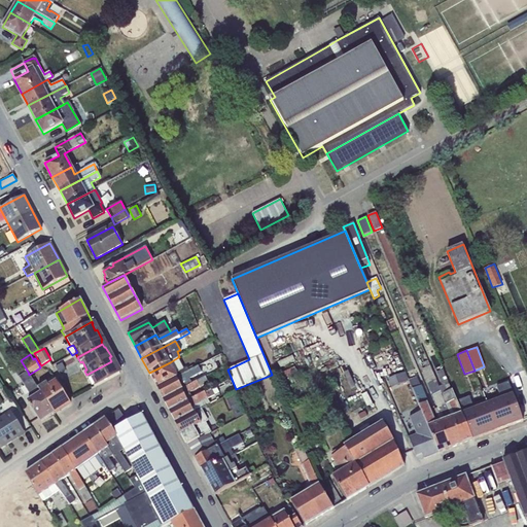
[(292,356),(278,362),(280,369),(295,362),(292,356)]
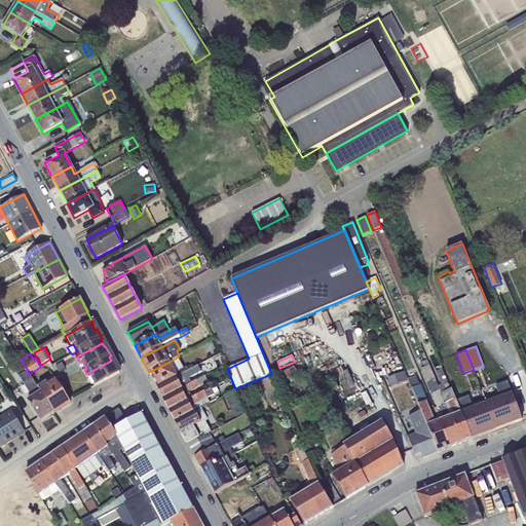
[(178,357),(170,362),(176,373),(184,368),(178,357)]
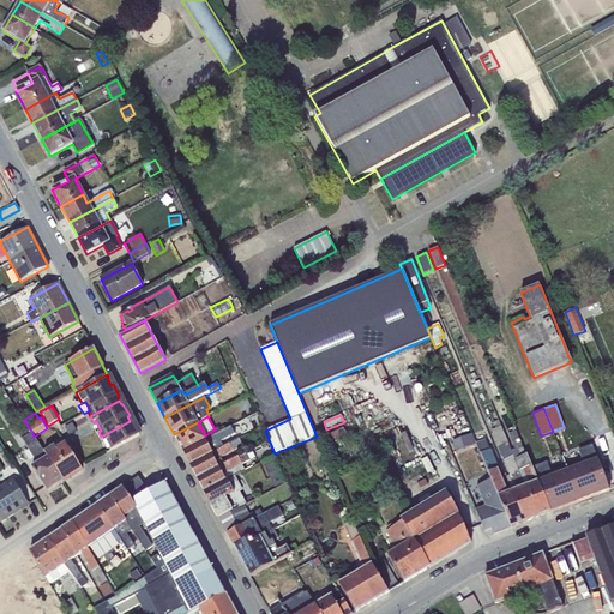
[(539,517),(511,451),(498,420),(493,422),(495,428),(491,431),(511,476),(507,477),(525,522),(539,517)]
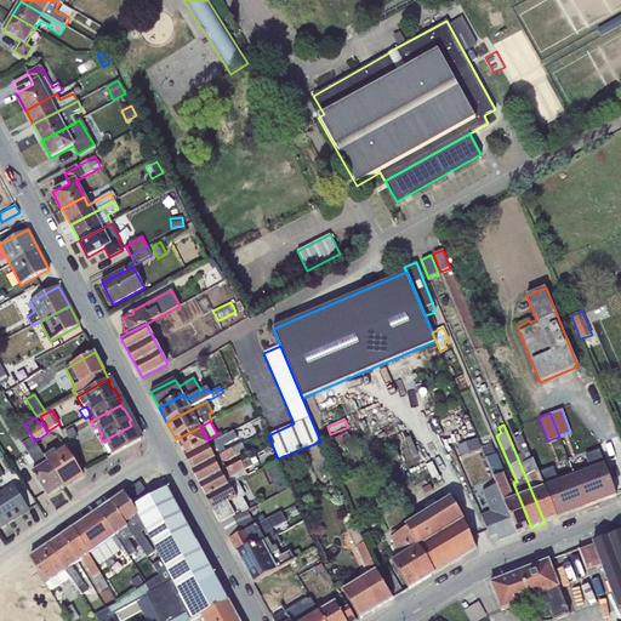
[(131,426),(102,442),(104,446),(107,446),(112,456),(141,440),(135,428),(134,429),(131,426)]
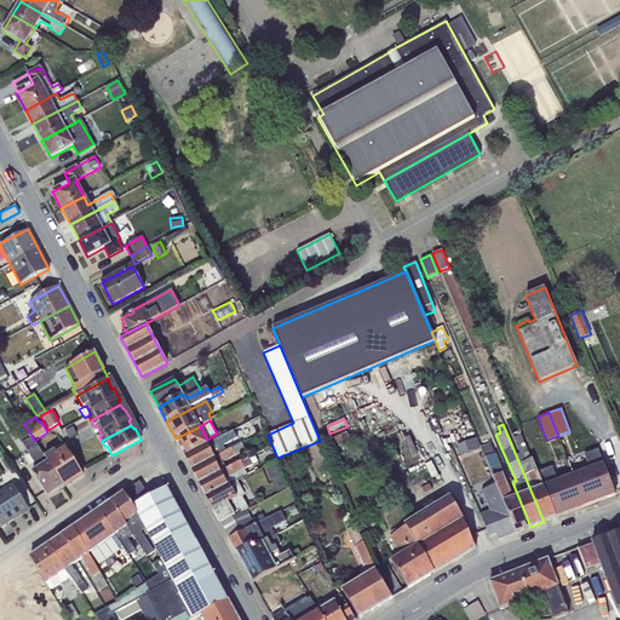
[(200,426),(176,438),(184,455),(222,436),(219,432),(217,434),(207,440),(200,426)]
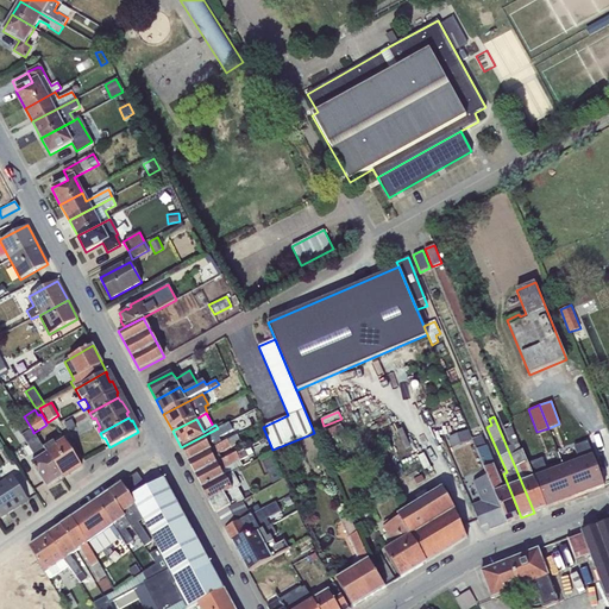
[(22,435),(32,429),(27,422),(18,429),(22,435)]
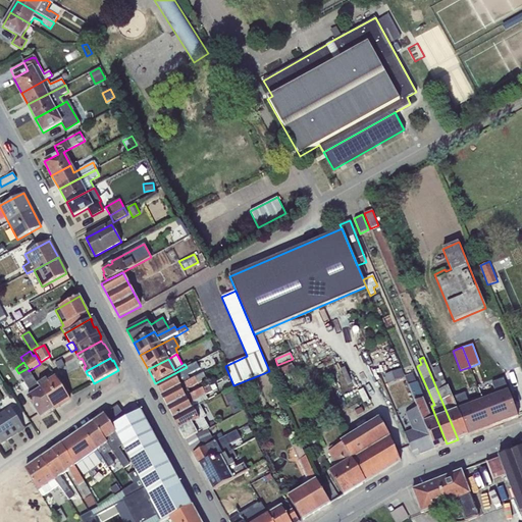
[(187,367),(155,383),(161,396),(190,380),(187,375),(200,369),(196,363),(187,367)]
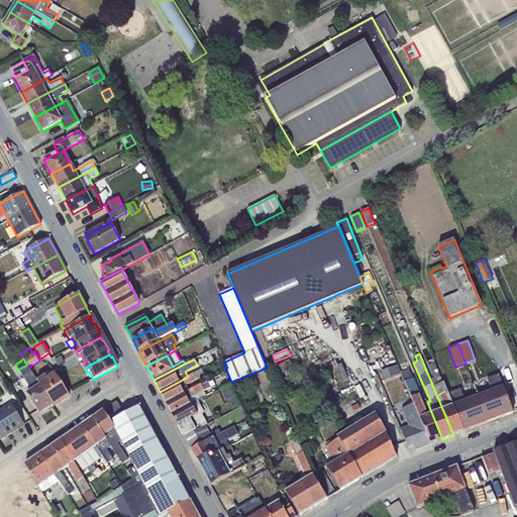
[(430,380),(453,435),(463,431),(447,394),(433,360),(431,360),(432,364),(428,366),(433,379),(430,380)]
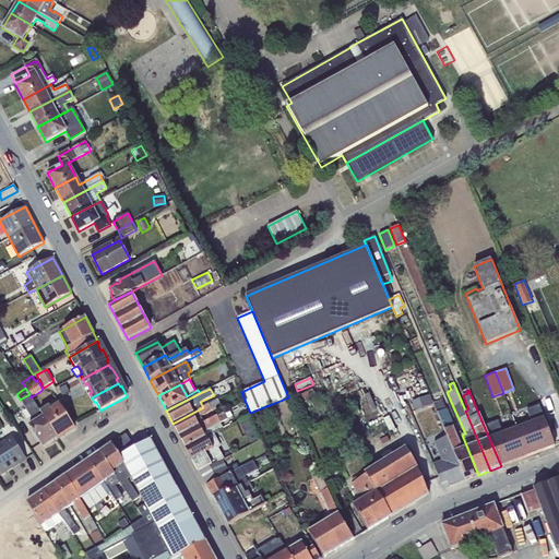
[(30,394),(20,400),(34,421),(28,425),(43,448),(57,438),(40,412),(31,397),(30,394)]
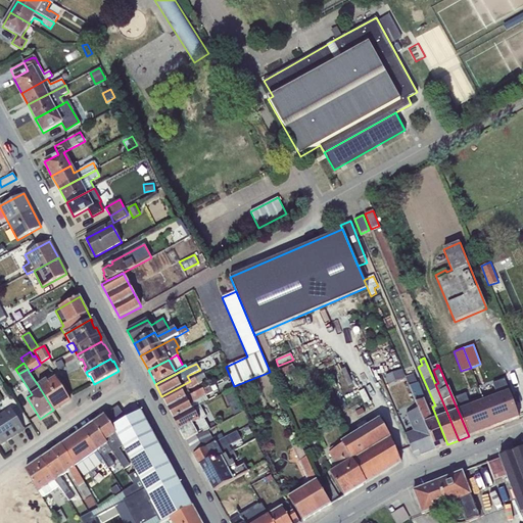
[(401,370),(385,375),(389,384),(405,378),(401,370)]
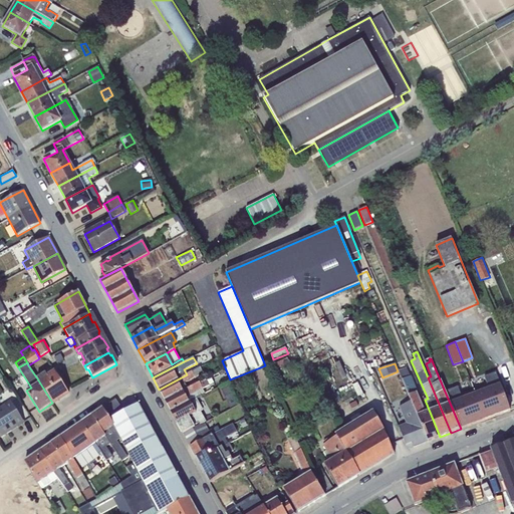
[(187,374),(159,390),(165,401),(187,390),(183,383),(203,372),(200,367),(187,374)]
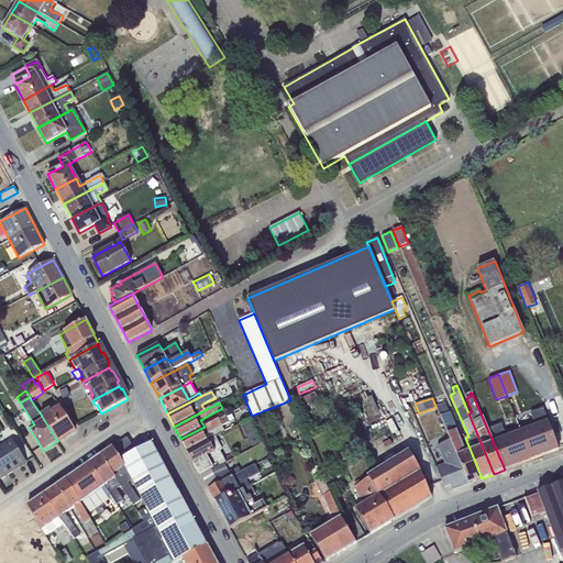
[(482,478),(465,438),(461,439),(445,403),(437,406),(451,440),(470,483),(482,478)]
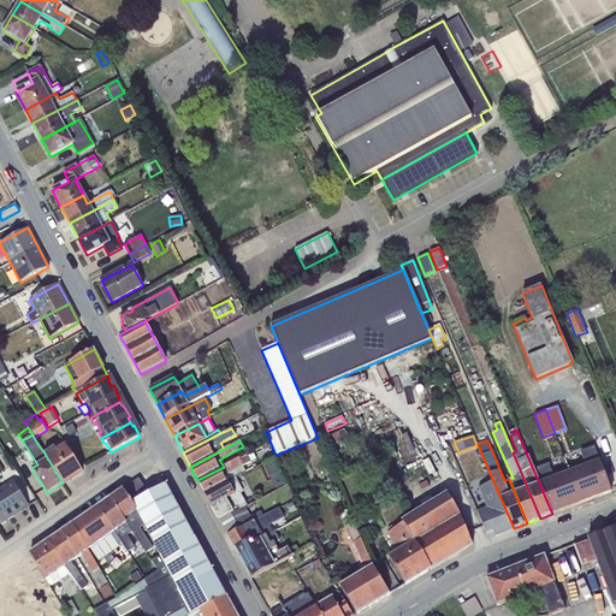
[(45,454),(63,483),(64,485),(73,479),(72,477),(82,471),(65,444),(57,450),(54,446),(45,454)]
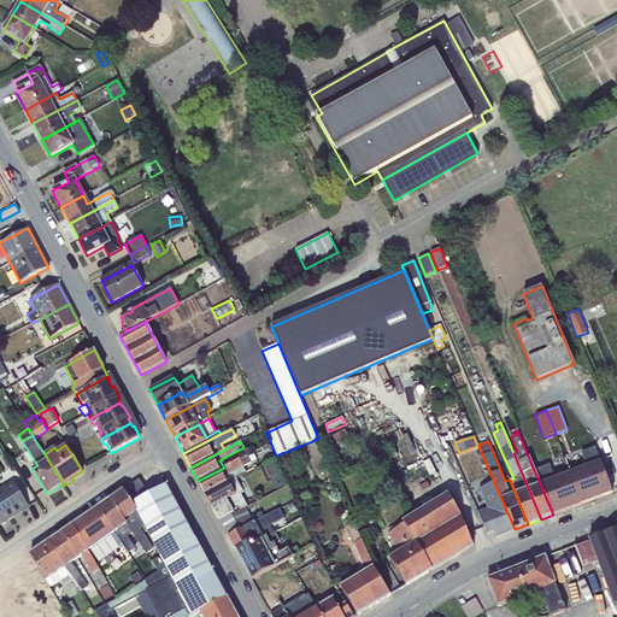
[(585,463),(569,469),(582,504),(612,493),(595,447),(581,453),(585,463)]
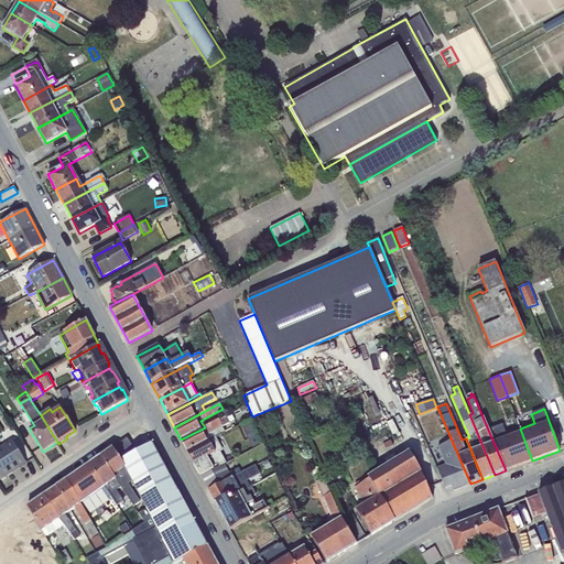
[(205,427),(181,440),(187,452),(216,437),(226,432),(223,426),(235,420),(231,413),(205,427)]
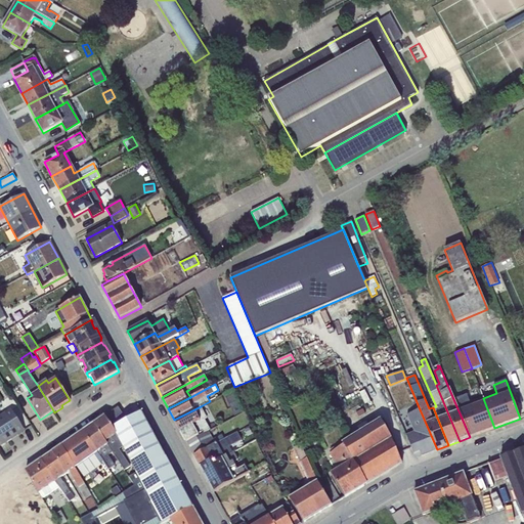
[(231,391),(224,395),(234,416),(243,411),(237,400),(236,401),(231,391)]
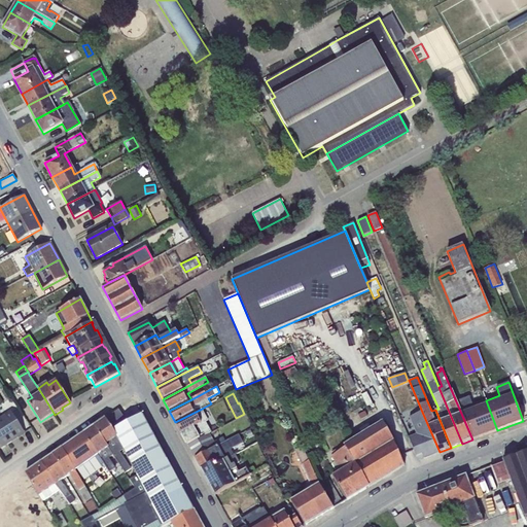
[(456,401),(472,440),(497,430),(486,400),(472,406),(469,396),(456,401)]
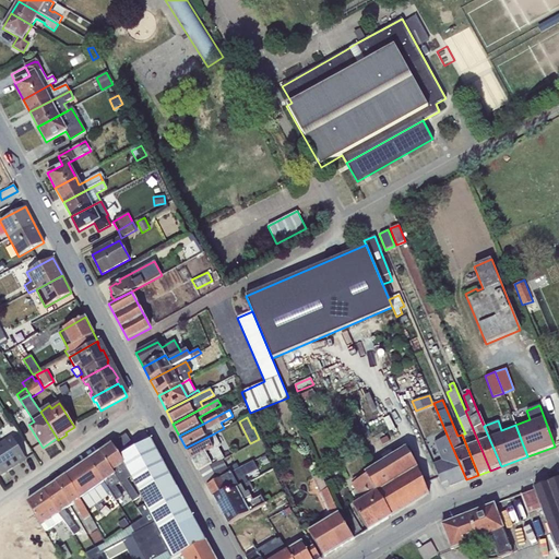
[(214,433),(186,448),(199,472),(222,461),(224,459),(217,448),(221,447),(214,433)]
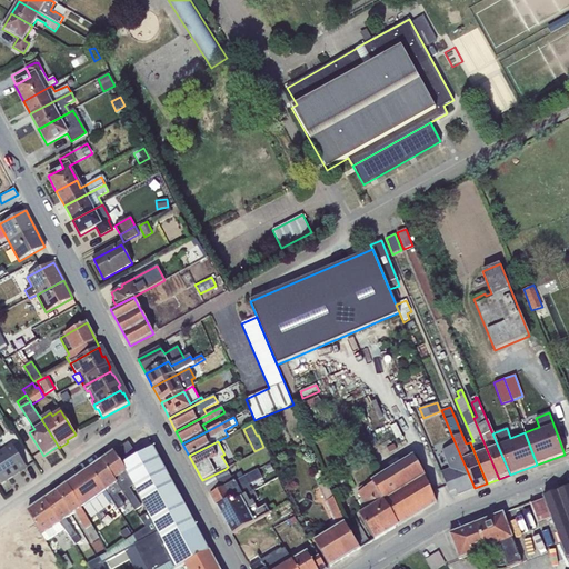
[(128,442),(113,452),(121,466),(138,456),(128,442)]
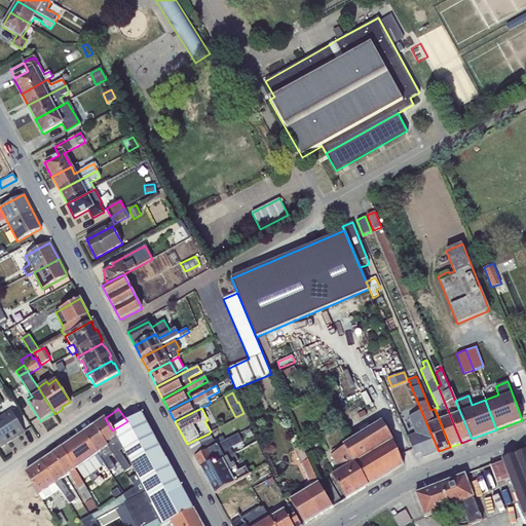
[(10,410),(0,416),(0,446),(3,444),(4,445),(19,437),(17,435),(24,430),(10,410)]
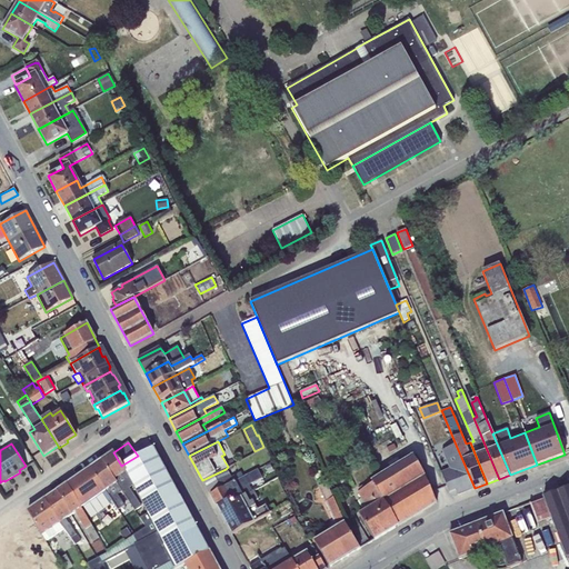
[(475,488),(456,445),(442,451),(449,469),(440,472),(449,492),(456,490),(458,495),(475,488)]
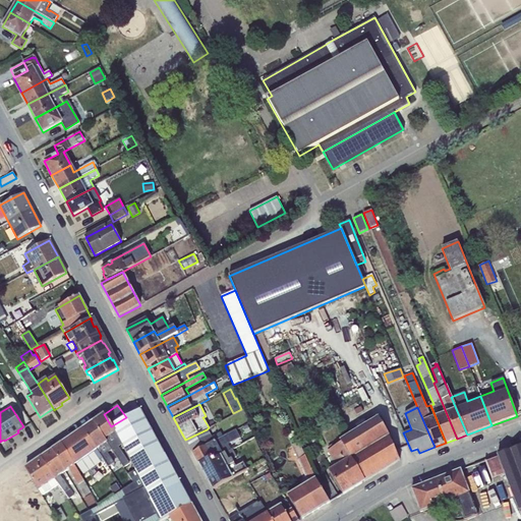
[(126,417),(111,426),(121,445),(135,471),(165,455),(140,410),(126,417)]
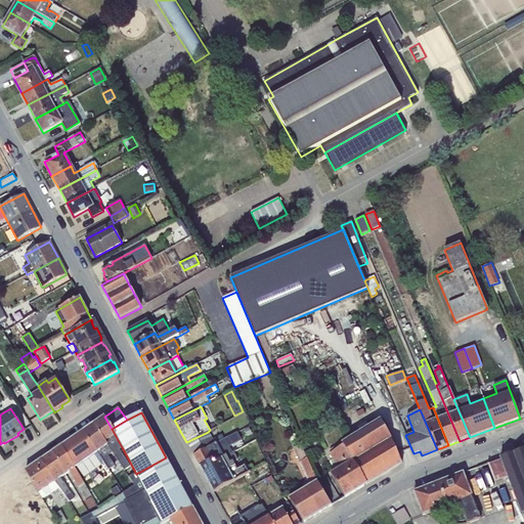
[(104,417),(93,424),(113,452),(125,471),(130,467),(119,449),(122,447),(112,429),(104,417)]
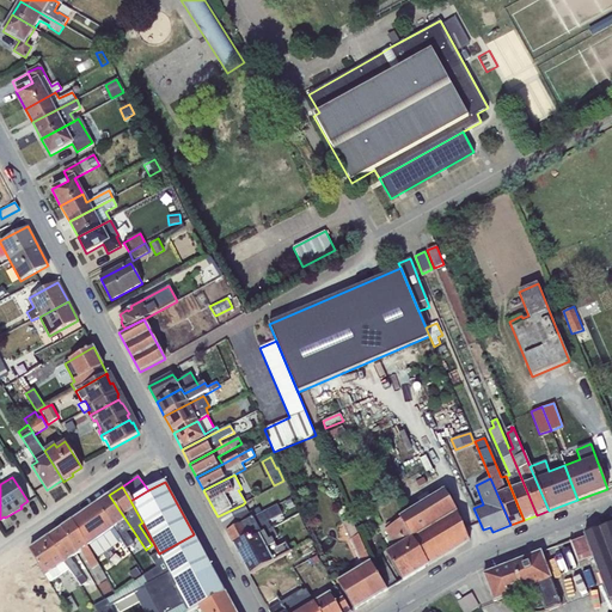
[(402,520),(428,565),(470,540),(458,514),(445,490),(399,516),(402,520)]
